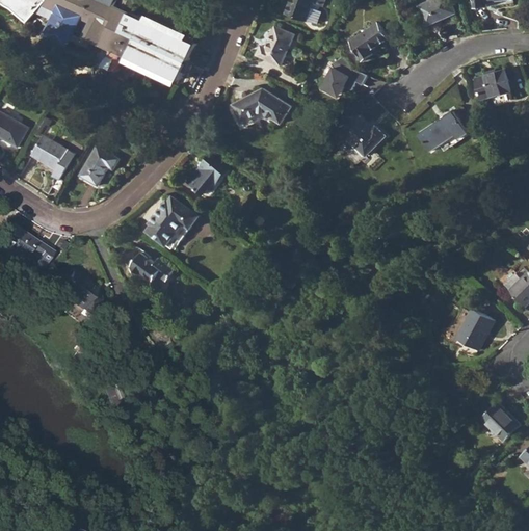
[(143,21),(128,14),(117,9),(114,7),(116,0),(48,0),(48,2),(45,0),(0,0),(0,1),(2,3),(10,8),(31,26),(37,19),(44,24),(48,19),(52,21),(45,36),(70,48),(76,35),(101,47),(93,64),(127,81),(134,64),(160,76),(161,73),(179,81),(195,44),(179,36),(180,33),(144,18),(143,21)]
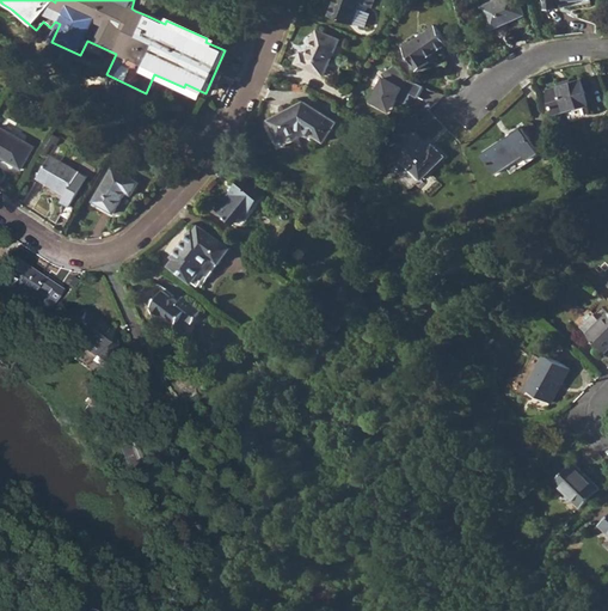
[(140,0),(135,11),(147,16),(152,5),(141,0),(140,0)]
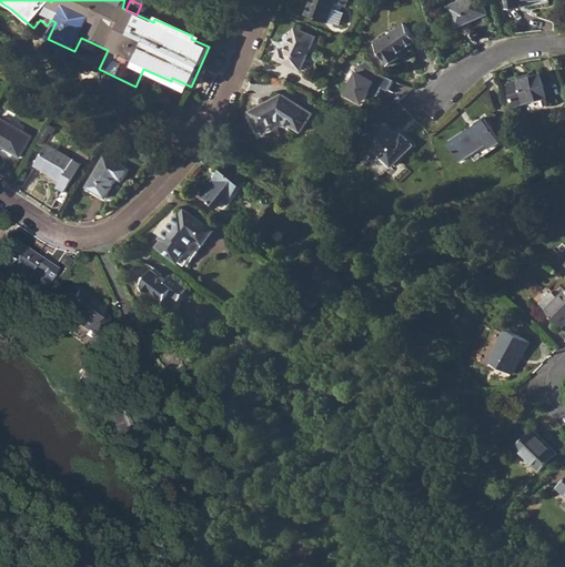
[(309,0),(304,16),(306,16),(338,27),(343,12),(340,11),(341,7),(344,8),(346,0),(309,0)]
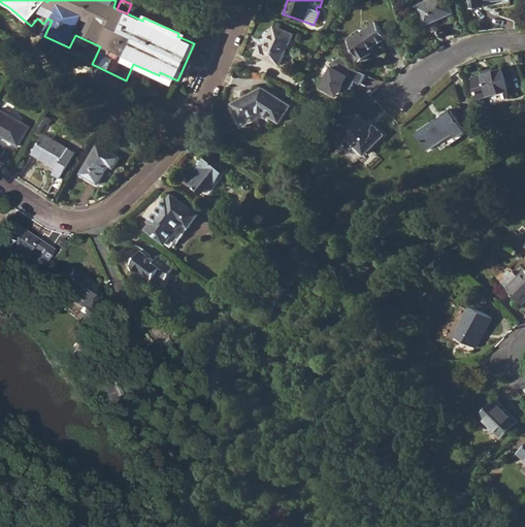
[(422,25),(434,19),(434,21),(451,13),(445,0),(426,0),(414,6),(422,25)]
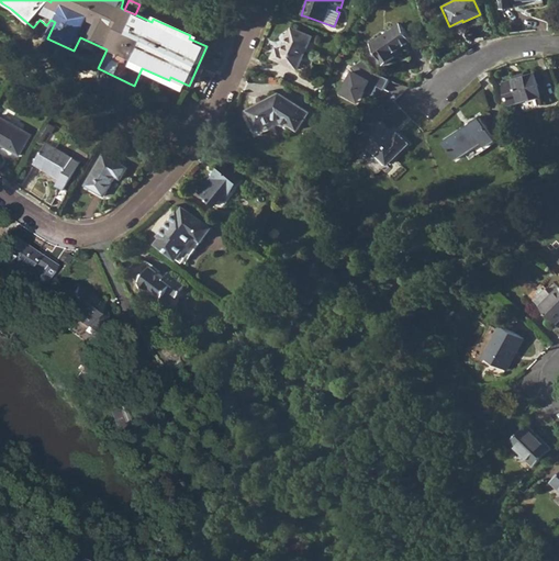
[(512,2),(536,0),(499,0),(500,10),(513,8),(512,2)]
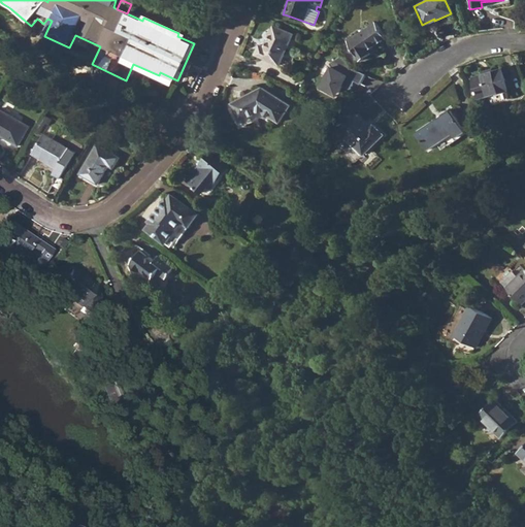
[(374,24),(347,42),(360,62),(369,55),(367,52),(385,39),(374,24)]
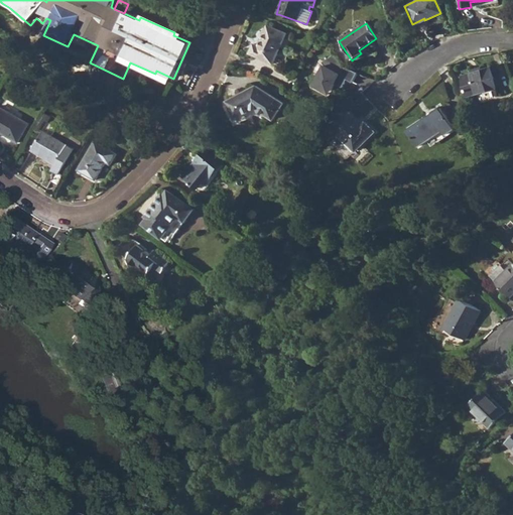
[(264,25),(256,46),(251,44),(247,54),(272,65),(284,33),(264,25)]
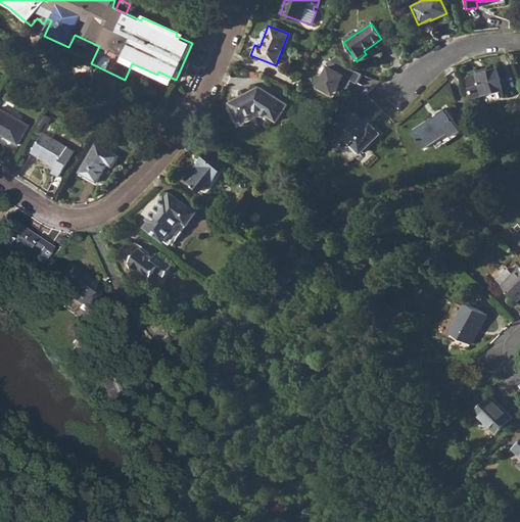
[(357,83),(360,76),(340,66),(335,57),(325,63),(328,67),(319,87),(331,93),(335,84),(344,88),(348,79),(357,83)]
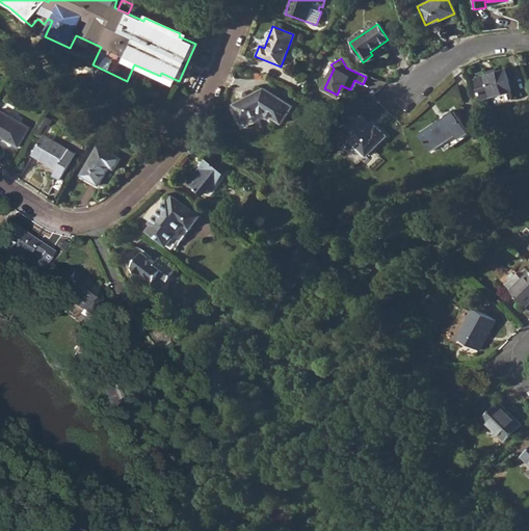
[(483,76),(474,78),(480,100),(509,91),(503,70),(496,73),(483,76)]
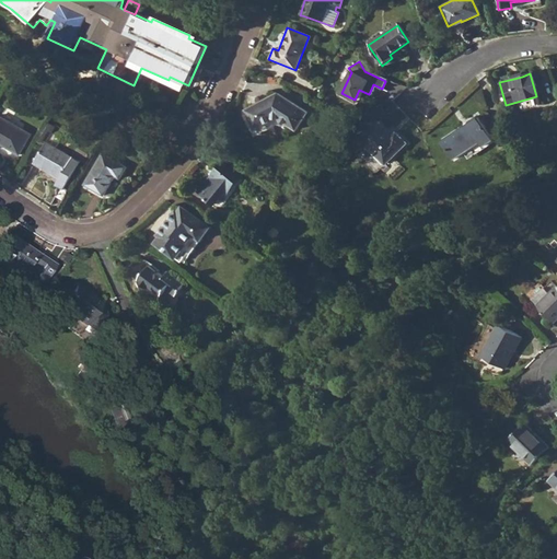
[(294,130),(306,113),(275,94),(244,111),(254,129),(273,118),(277,119),(294,130)]
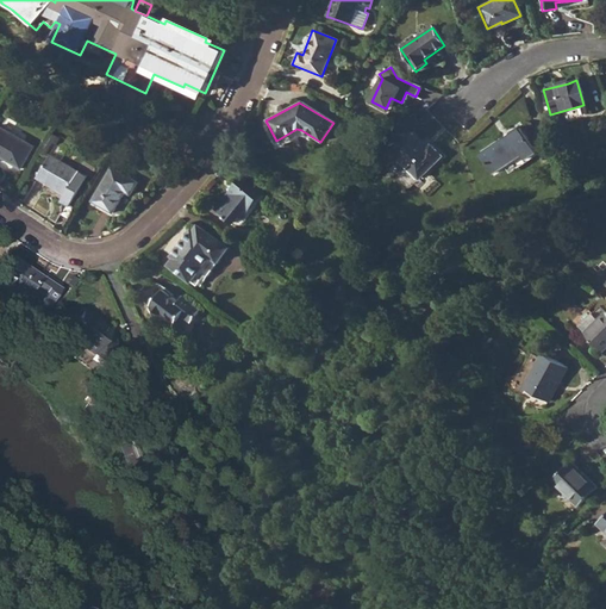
[(524,160),(533,153),(517,128),(479,154),(492,173),(512,160),(520,154),(524,160)]
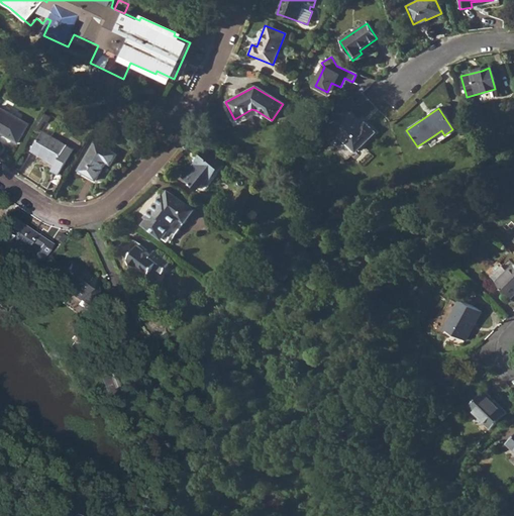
[(0,133),(17,143),(28,124),(0,109),(0,133)]
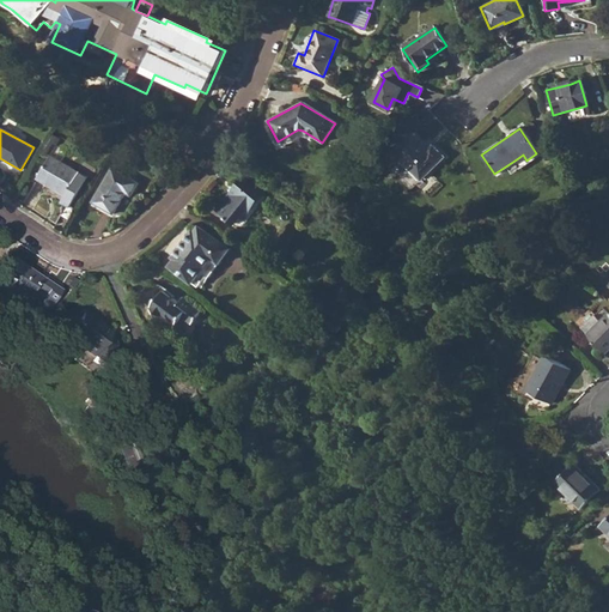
[(410,134),(393,153),(421,180),(443,156),(431,145),(427,150),(410,134)]
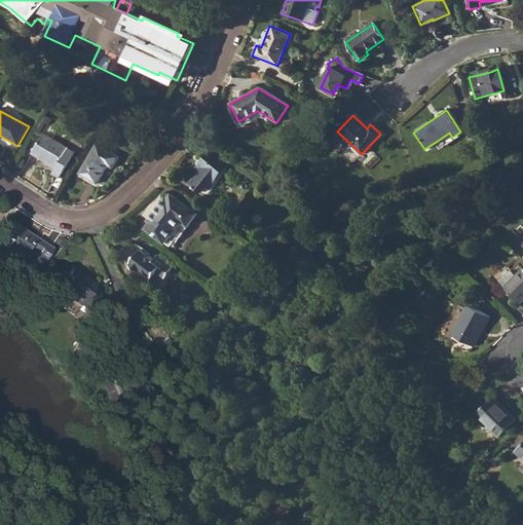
[(442,138),(444,142),(452,138),(449,133),(442,138)]
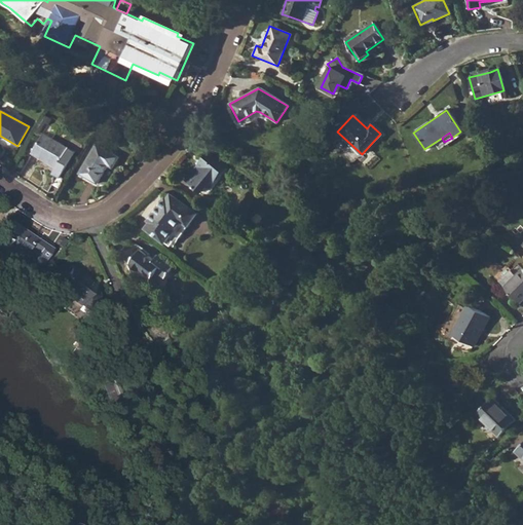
[(42,134),(31,153),(55,167),(67,148),(42,134)]
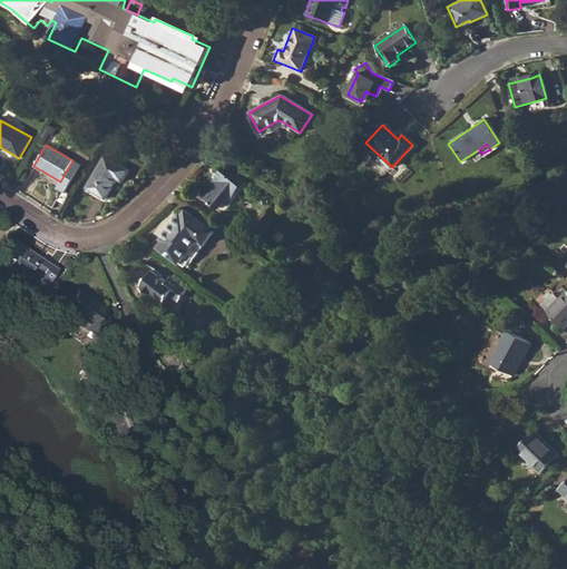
[(103,157),(85,188),(105,198),(116,179),(120,182),(127,170),(103,157)]
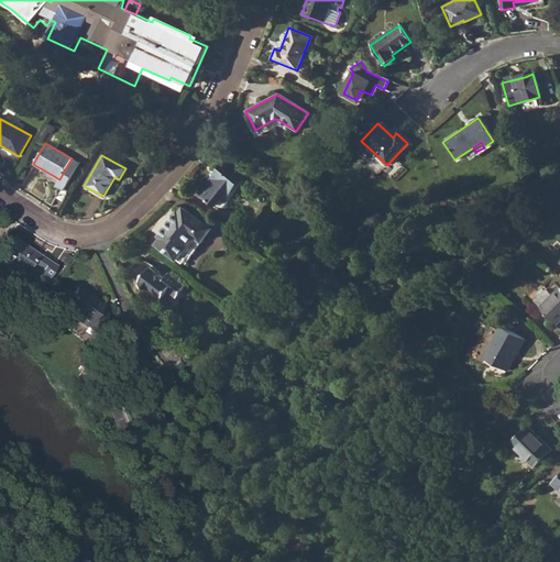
[(213,207),(224,194),(227,196),(240,180),(220,164),(197,194),(213,207)]
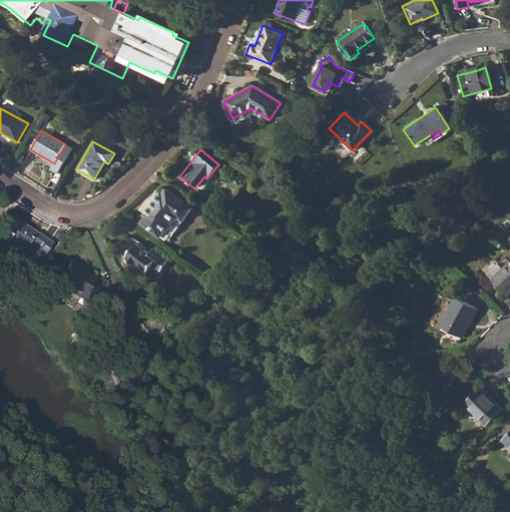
[(166,242),(190,209),(163,190),(160,194),(158,193),(142,216),(144,217),(139,223),(166,242)]
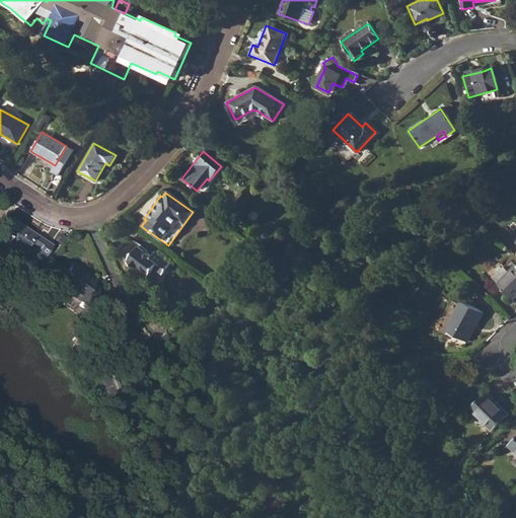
[(29,255),(28,259),(37,264),(48,247),(40,241),(38,244),(29,239),(31,236),(15,225),(4,242),(20,252),(21,250),(29,255)]
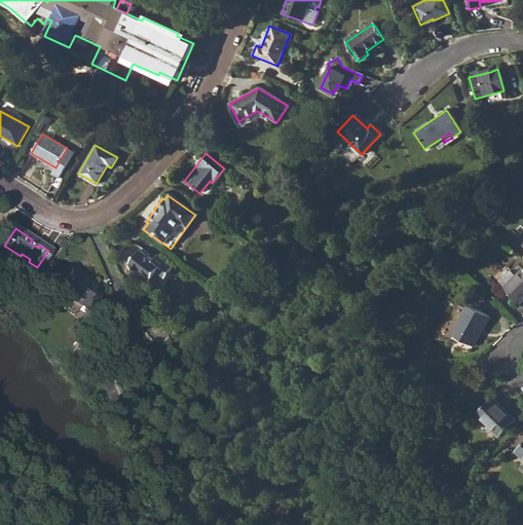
[(30,242),(38,248),(40,245),(32,239),(30,242)]
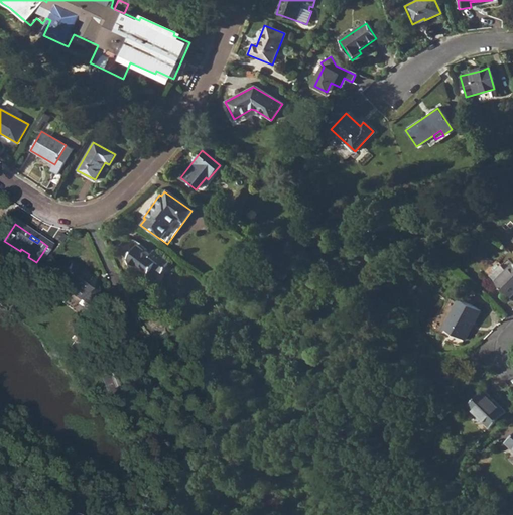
[(159,274),(167,264),(150,252),(147,257),(133,247),(124,259),(125,260),(124,262),(132,268),(133,266),(145,275),(151,268),(159,274)]
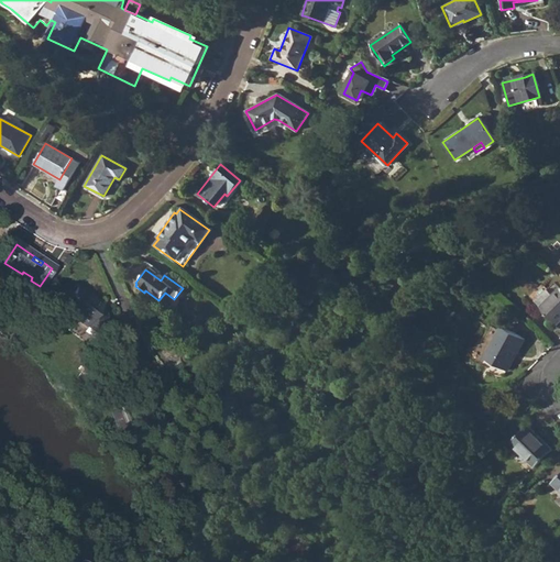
[(50,301),(59,309),(94,334),(101,323),(100,322),(101,318),(100,311),(98,308),(100,305),(76,287),(69,296),(59,288),(50,301)]
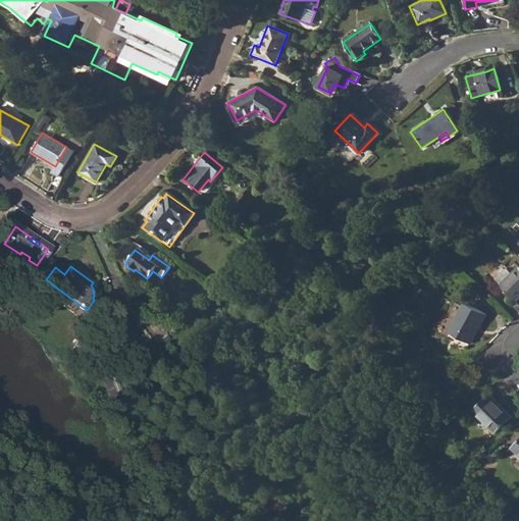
[(518,270),(517,268),(499,285),(514,301),(518,295),(518,270)]
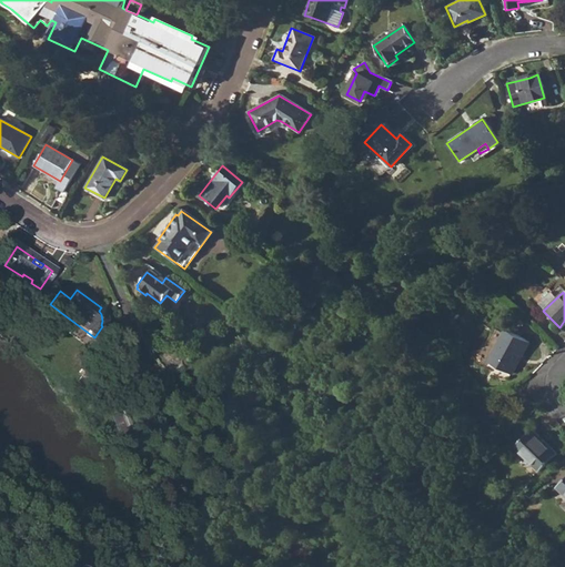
[(511,374),(527,342),(505,331),(488,363),(511,374)]
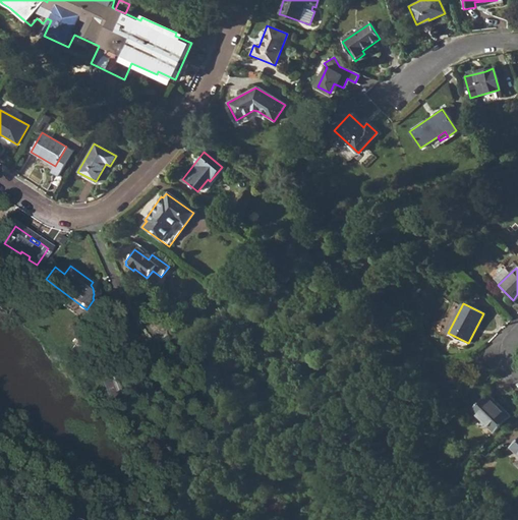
[(79,332),(75,336),(79,340),(83,336),(79,332)]
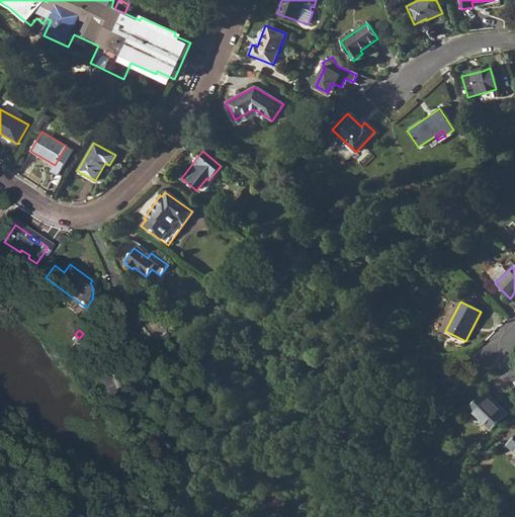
[(85,335),(79,342),(88,350),(94,343),(85,335)]
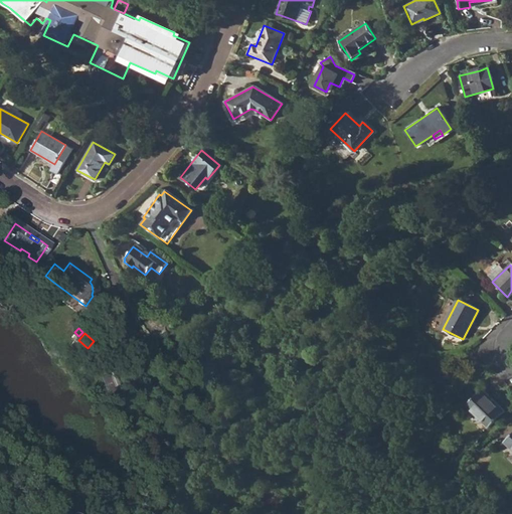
[(80,365),(86,370),(92,365),(87,360),(80,365)]
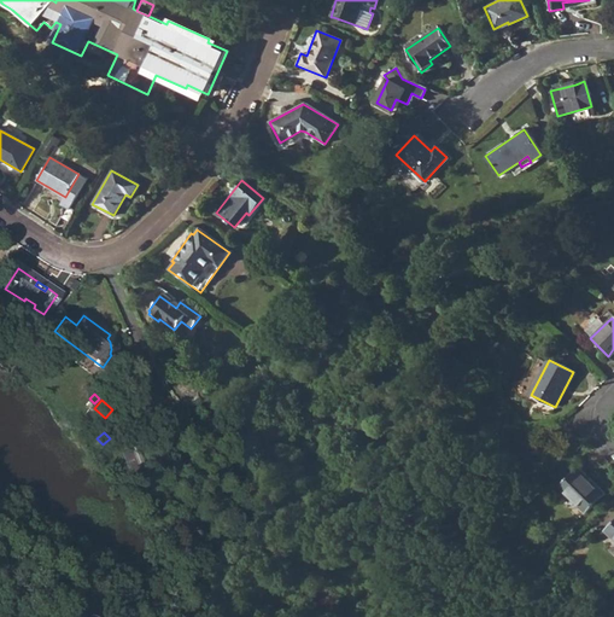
[(577,467),(557,485),(583,513),(602,495),(577,467)]
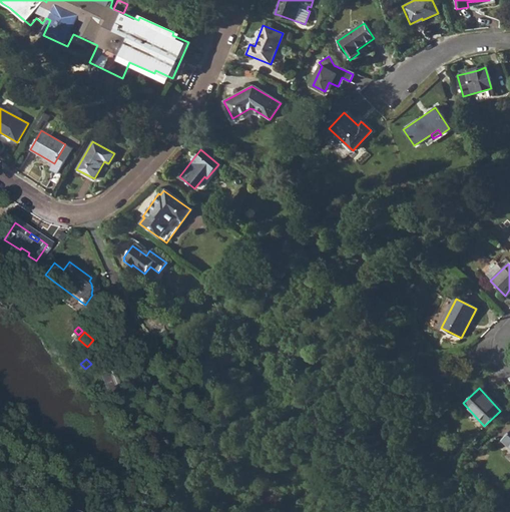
[(509,431),(501,440),(509,449),(509,431)]
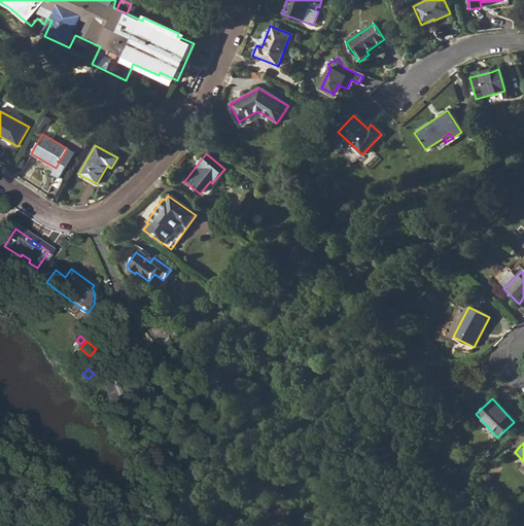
[(464,468),(469,472),(476,466),(472,462),(464,468)]
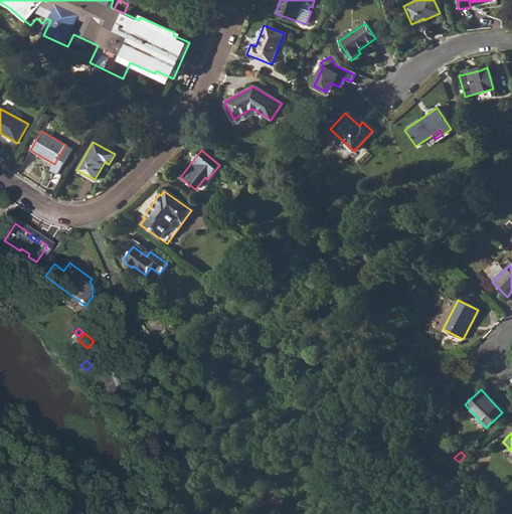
[(457,465),(461,470),(467,464),(463,460),(457,465)]
